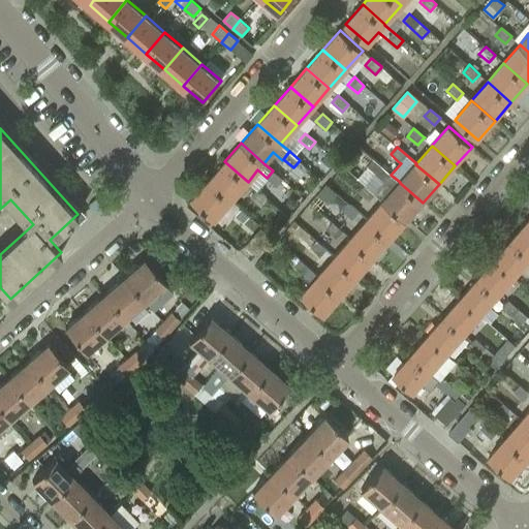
[(372,158),(366,166),(374,174),(383,181),(374,192),(375,193),(375,194),(383,201),(406,221),(423,203),(400,183),(400,182),(391,175),(381,165),(372,158)]
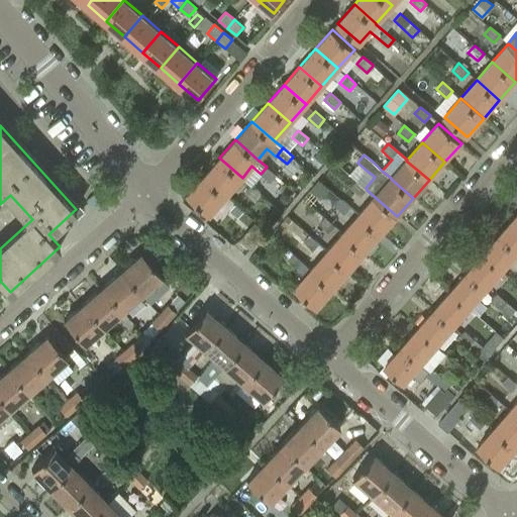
[(219,158),(204,176),(226,196),(242,178),(241,177),(219,158)]
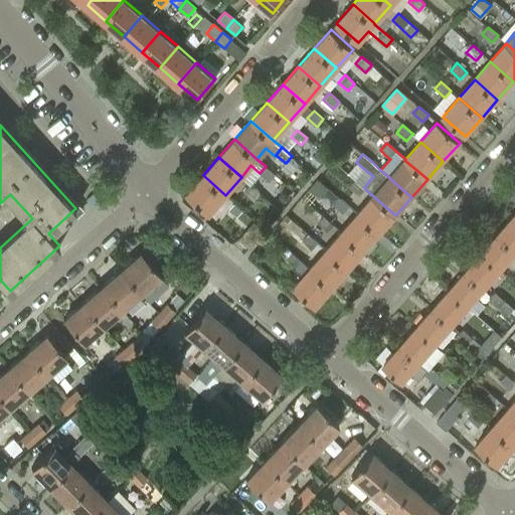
[(266,166),(260,173),(270,182),(276,175),(266,166)]
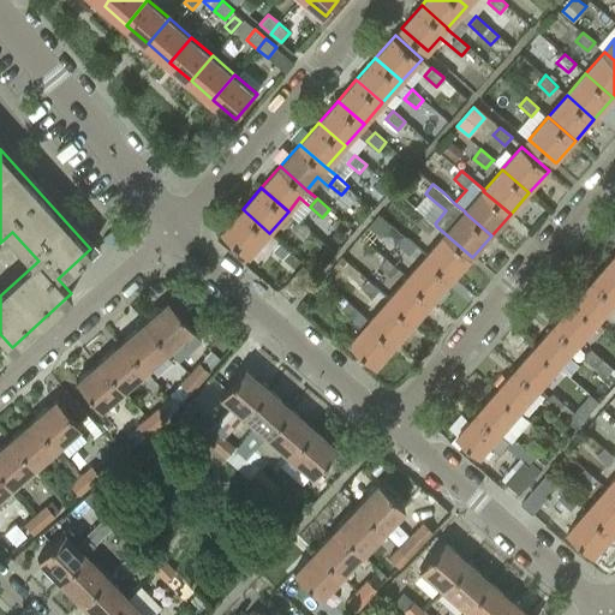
[(243,209),(224,232),(250,255),(269,233),(243,209)]
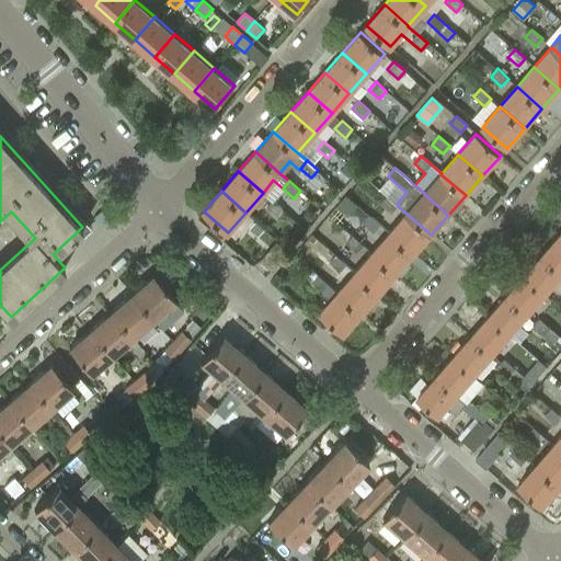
[(387,195),(379,203),(391,213),(398,206),(398,205),(397,204),(387,195)]
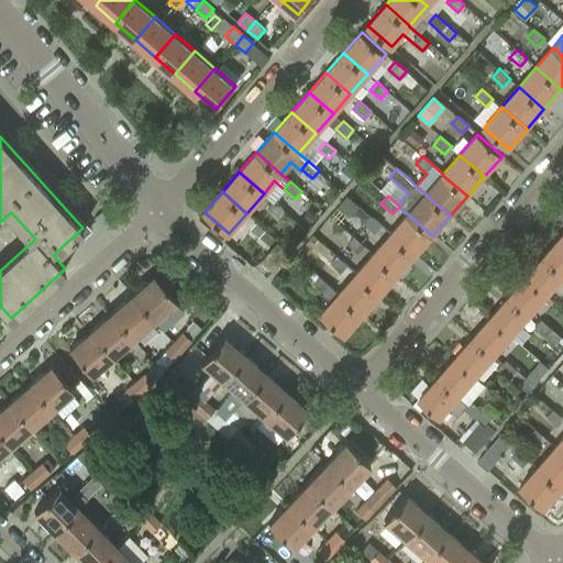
[(274,201),(267,209),(277,219),(284,210),(274,201)]
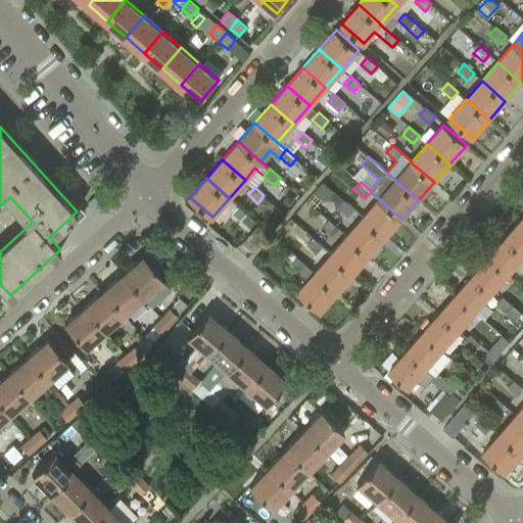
[(379,199),(363,218),(385,237),(401,219),(379,199)]
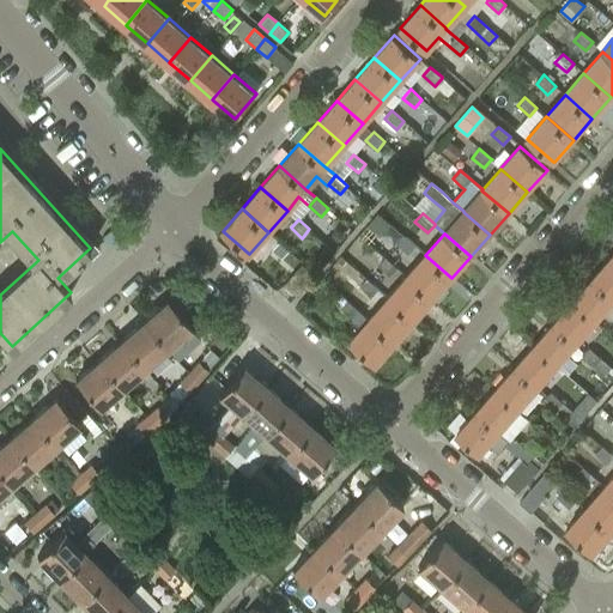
[(408,255),(417,247),(404,235),(396,244),(408,255)]
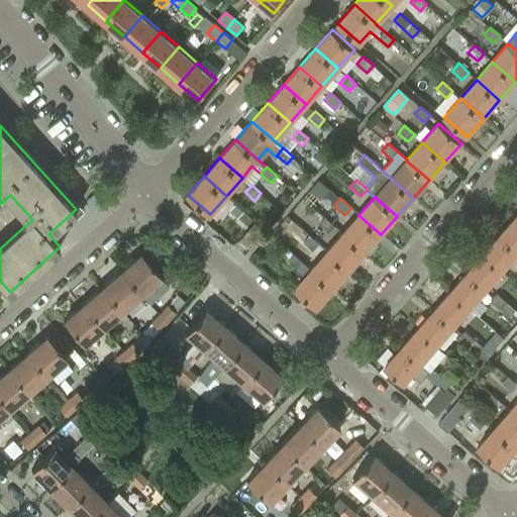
[(358,215),(342,233),(366,252),(381,234),(358,215)]
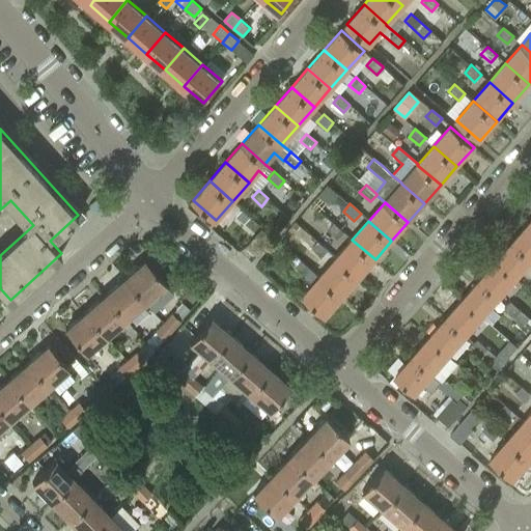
[(337,240),(344,231),(333,222),(327,230),(337,240)]
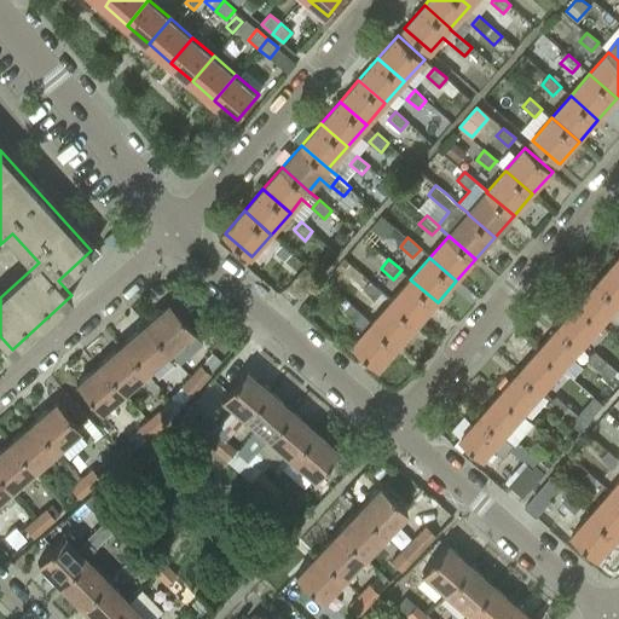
[(618,262),(615,259),(596,282),(618,301),(618,262)]
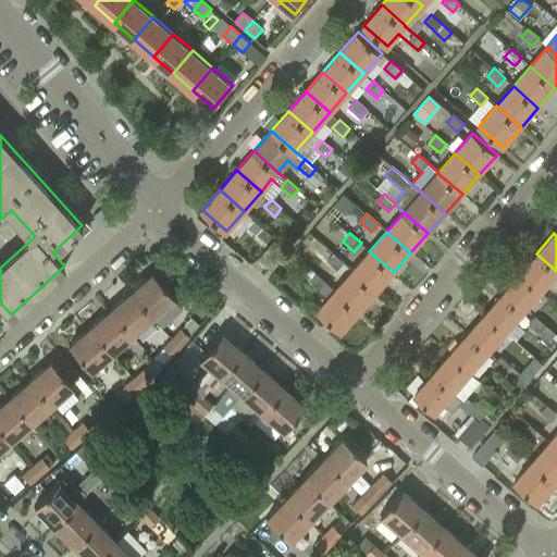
[(258,258),(269,268),(285,249),(274,239),(258,258)]
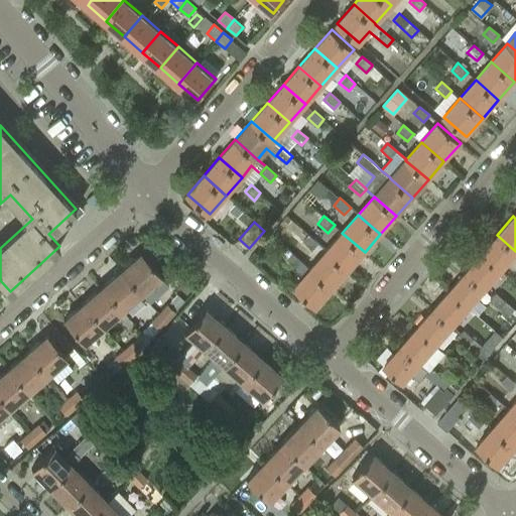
[(342,233),(327,251),(349,270),(365,252),(342,233)]
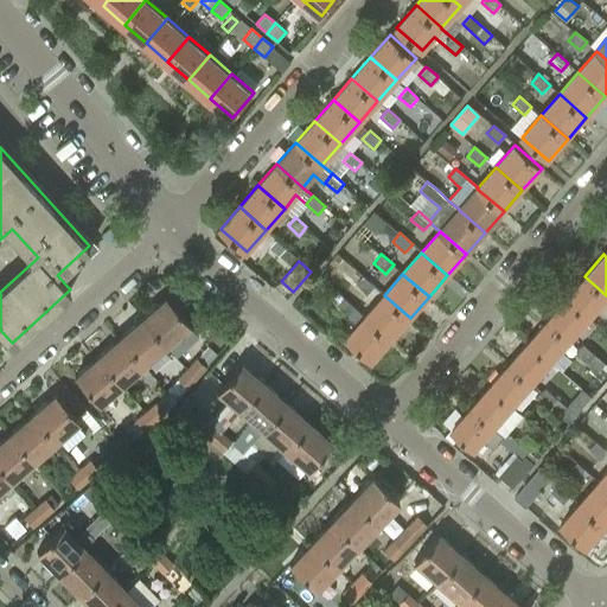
[(366,294),(375,286),(363,276),(356,283),(366,294)]
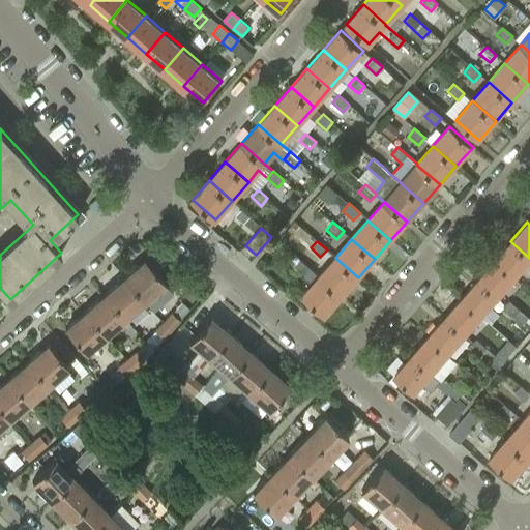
[(529,258),(510,241),(494,260),(513,277),(529,259),(529,258)]
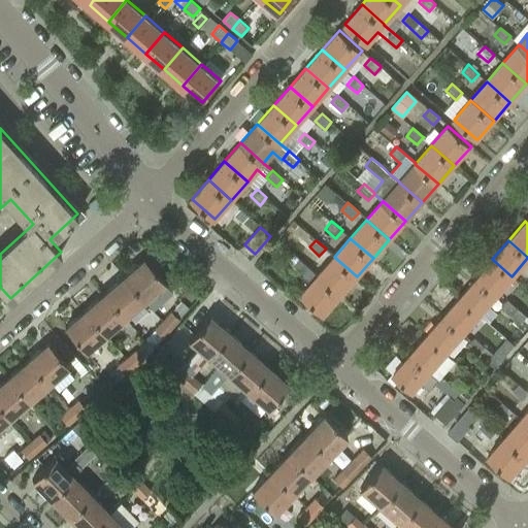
[(334,257),(318,275),(340,295),(357,276),(334,257)]
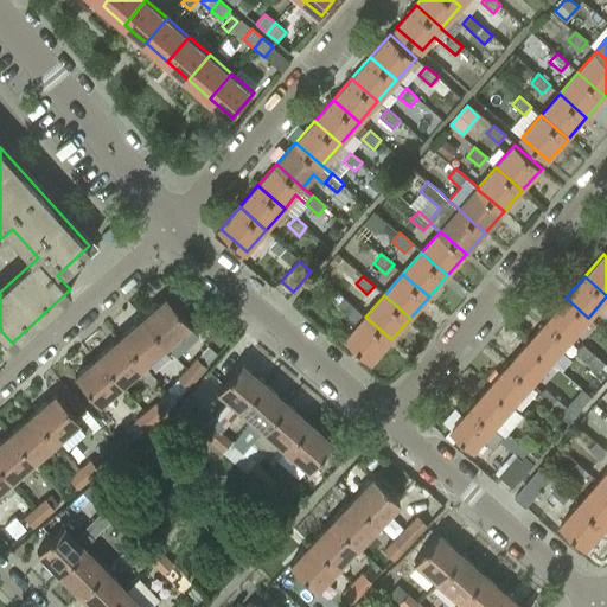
[(142,317),(166,344),(190,325),(165,296),(142,317)]
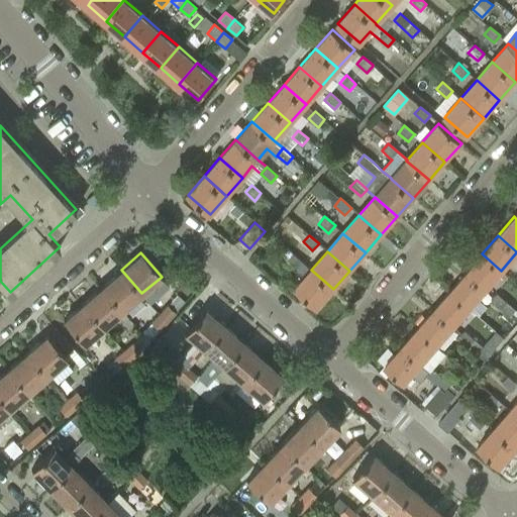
[(286,261),(296,270),(303,262),(293,252),(286,261)]
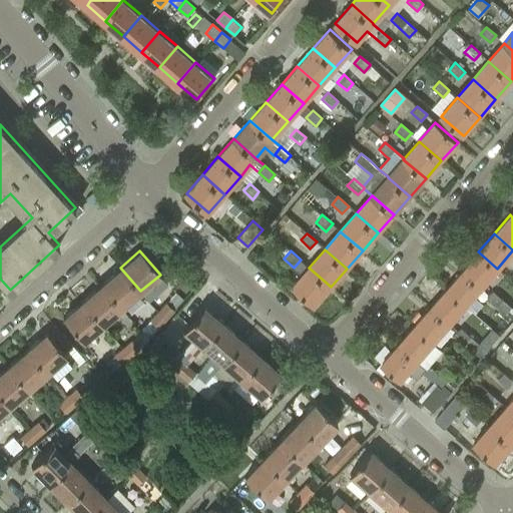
[(478,251),(462,271),(481,288),(497,269),(478,251)]
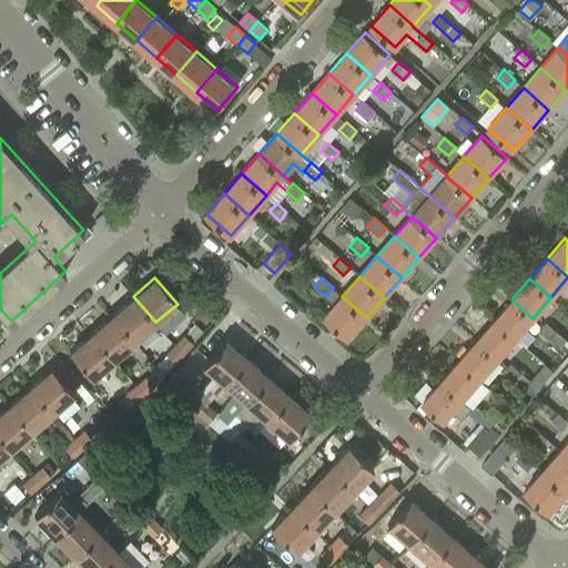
[(134,341),(155,322),(133,296),(112,314),(134,341)]
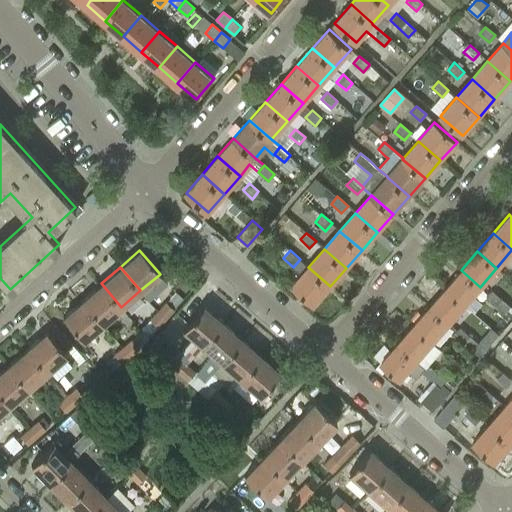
[(308,267),(292,285),(314,305),(330,286),(308,267)]
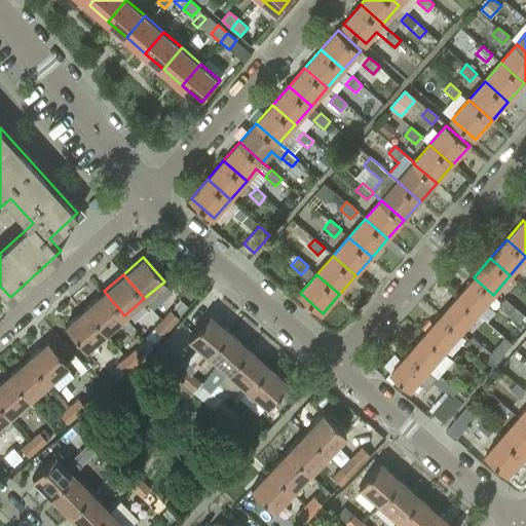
[(474,277),(457,296),(477,313),(493,295),(474,277)]
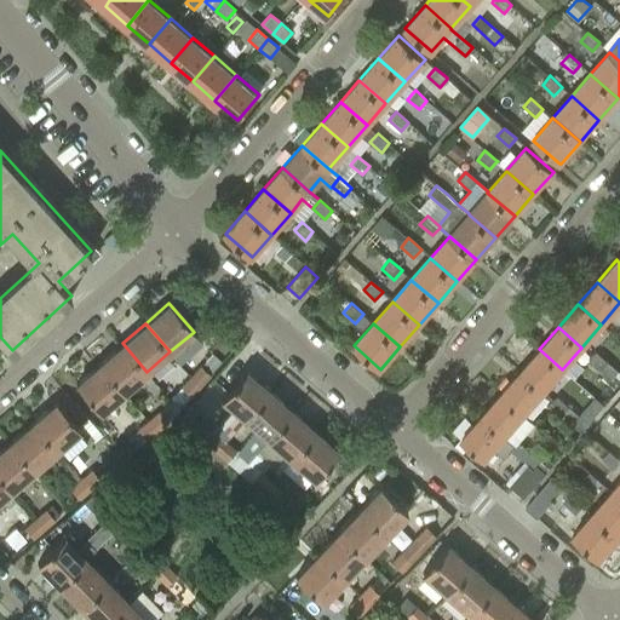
[(122,343),(99,363),(124,391),(147,372),(122,343)]
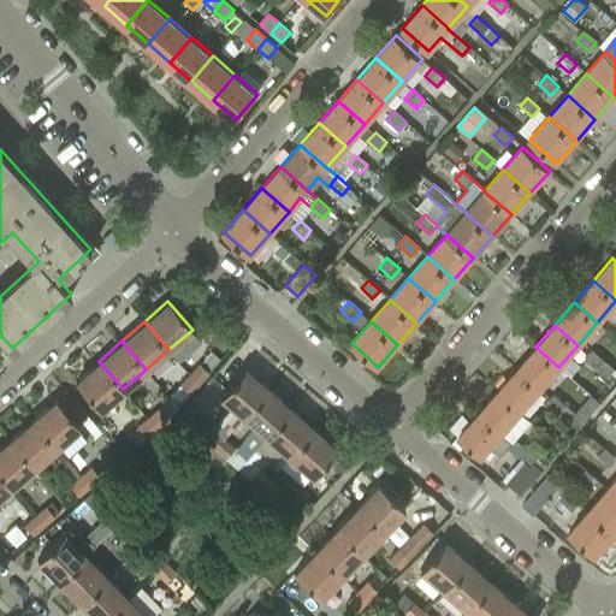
[(535,347),(516,369),(539,390),(558,367),(535,347)]
